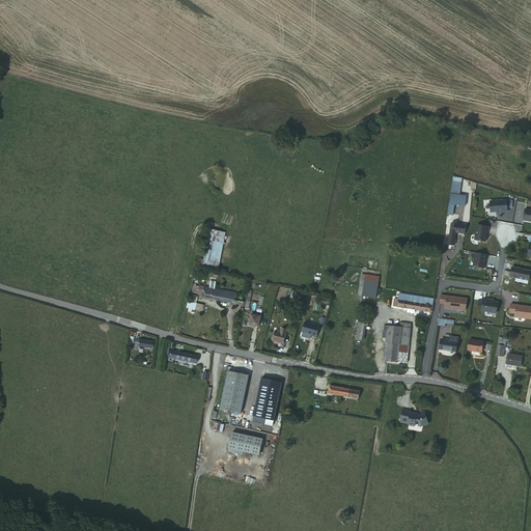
[(453,176),(451,193),(458,194),(460,177),(453,176)]
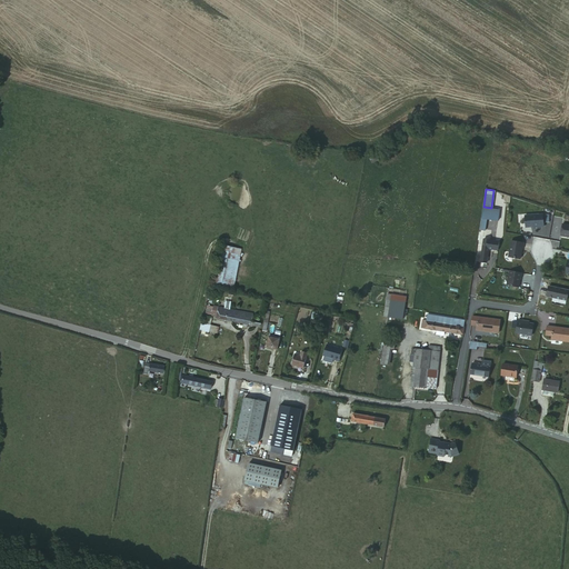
[(491,208),(483,207),(481,217),(485,218),(498,220),(499,209),(491,208)]
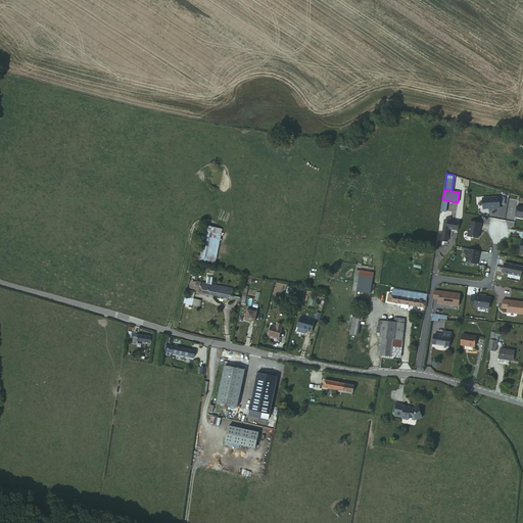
[(500,196),(482,197),(483,208),(490,207),(491,209),(495,209),(495,208),(501,207),(500,196)]
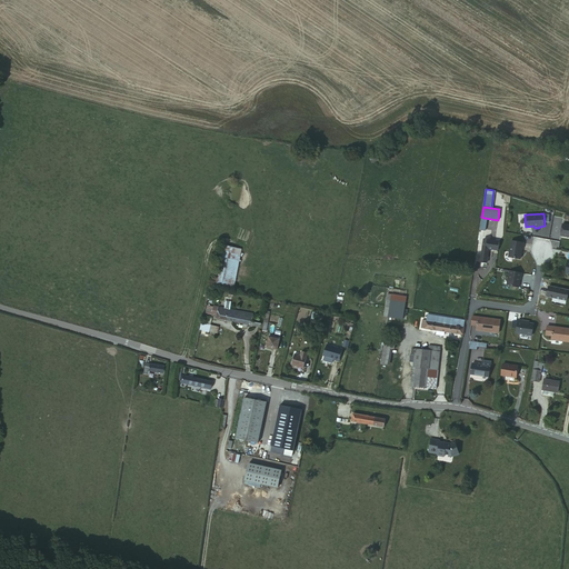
[(245,240),(248,231),(231,225),(227,233),(245,240)]
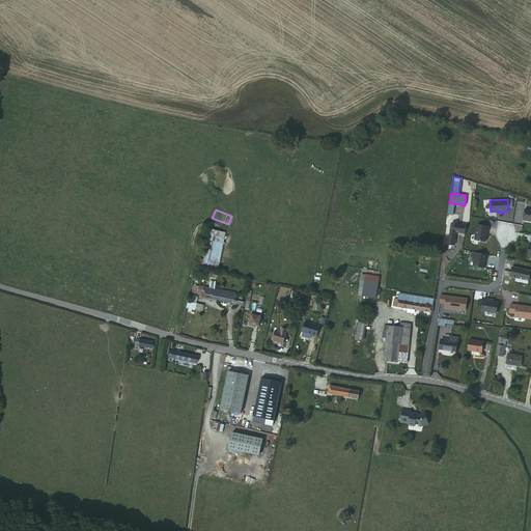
[(465,233),(466,225),(451,223),(448,244),(453,245),(455,232),(465,233)]
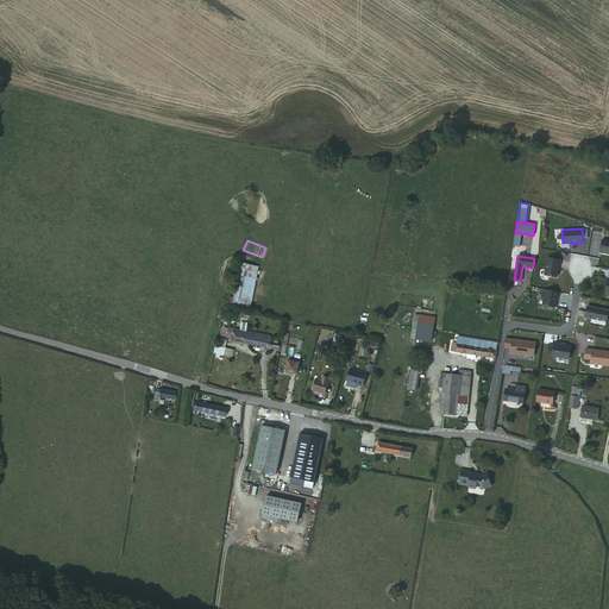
[(557,277),(558,265),(559,265),(560,259),(547,257),(544,275),(557,277)]
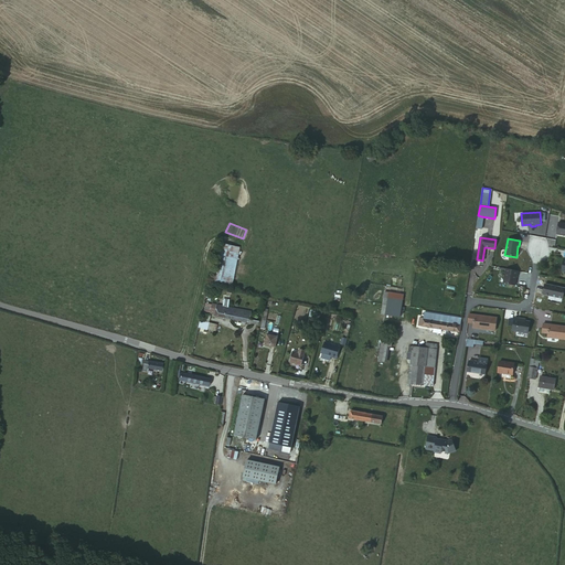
[(216,281),(233,285),(240,246),(221,243),(216,268),(219,269),(216,281)]
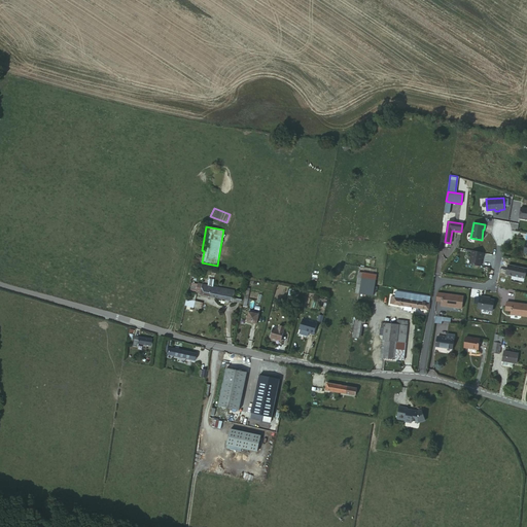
[(471,250),(469,264),(480,266),(482,257),(483,253),(471,250)]
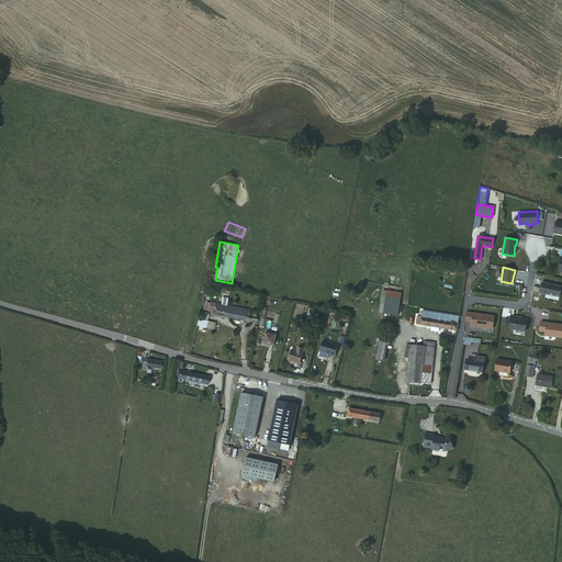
[(561,287),(542,282),(540,292),(560,296),(561,287)]
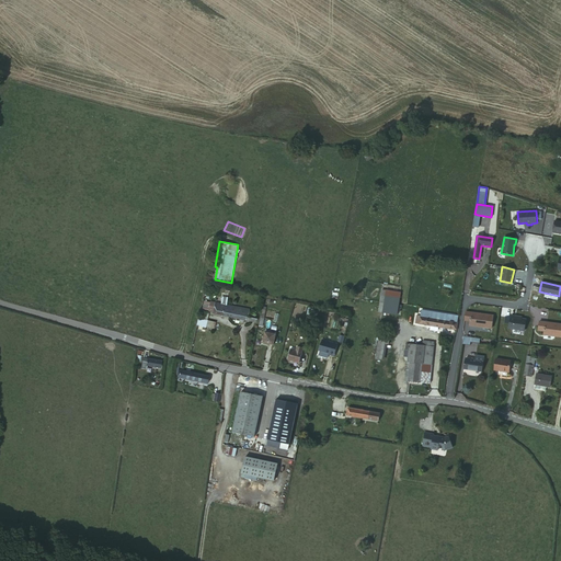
[(208,310),(210,311),(213,306),(248,313),(249,309),(226,305),(227,299),(222,297),(221,304),(216,302),(215,302),(210,302),(208,310)]
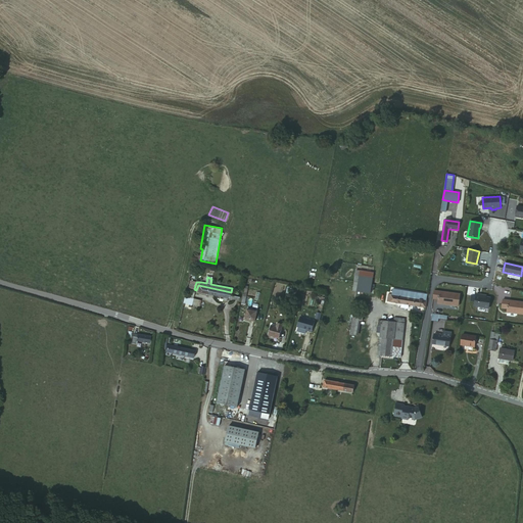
[(371,283),(353,280),(351,291),(370,294),(371,283)]
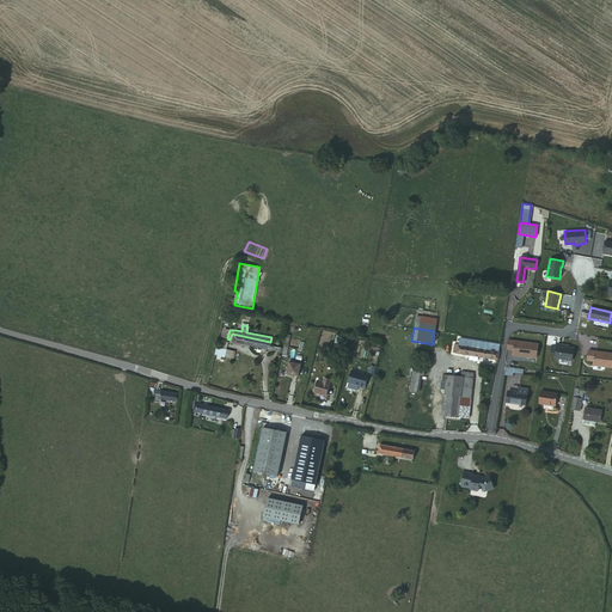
[(232,334),(230,340),(230,342),(261,349),(267,350),(279,353),(280,344),(270,342),(232,334)]
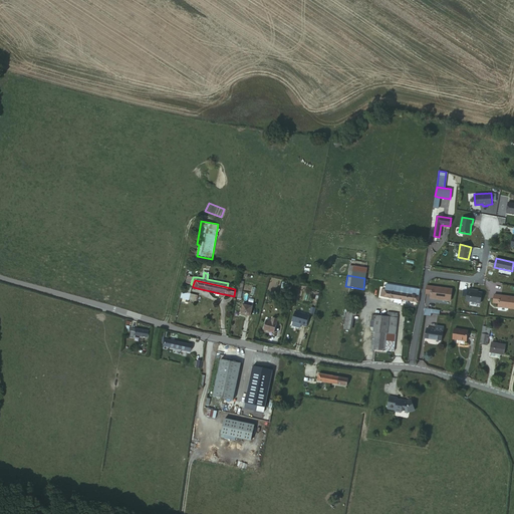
[(191,286),(185,284),(182,296),(188,298),(191,286)]
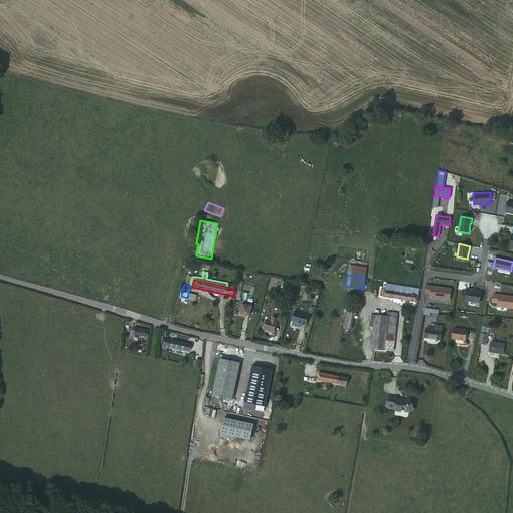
[(417,302),(418,297),(419,289),(396,286),(395,290),(410,293),(411,292),(417,292),(417,294),(416,302),(417,302)]
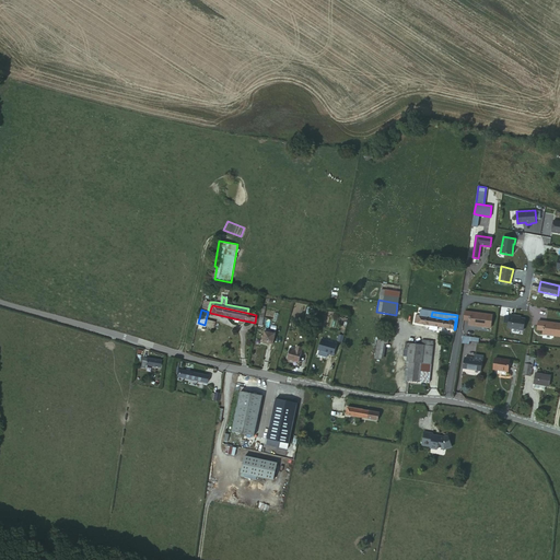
[(470,325),(474,326),(492,327),(494,315),(466,312),(465,319),(470,321),(470,325)]
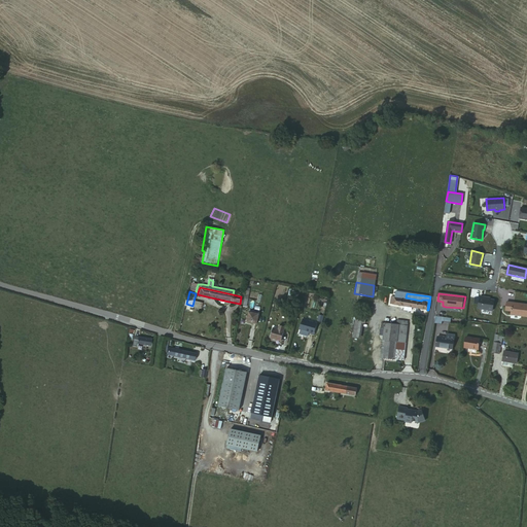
[(408,307),(413,308),(427,310),(428,302),(421,301),(406,297),(406,299),(395,297),(391,296),(390,305),(408,307)]
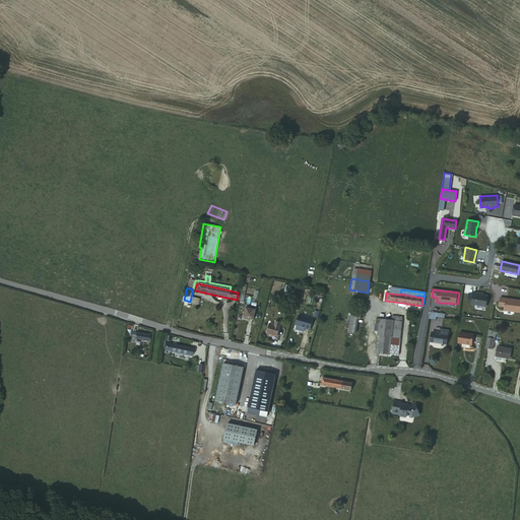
[(485,307),(486,297),(476,295),(477,294),(473,293),(471,305),(485,307)]
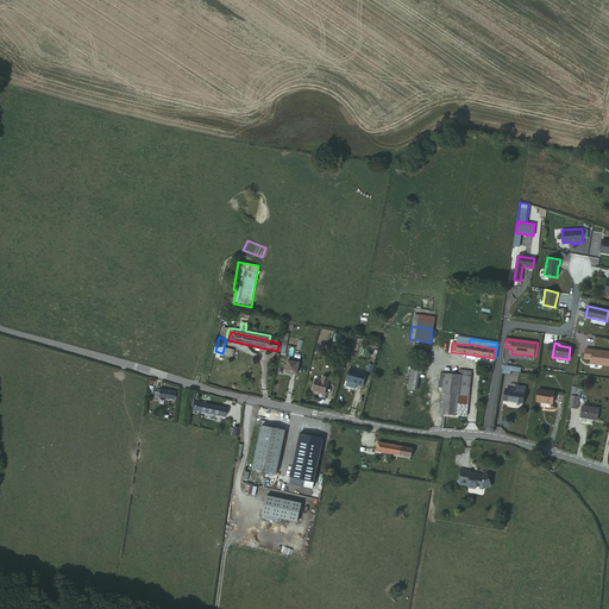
[(608,366),(608,352),(585,350),(583,359),(590,360),(589,364),(608,366)]
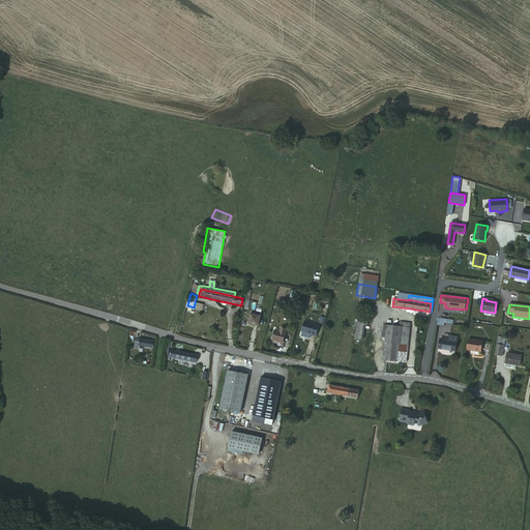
[(258,315),(248,313),(246,323),(257,325),(258,315)]
